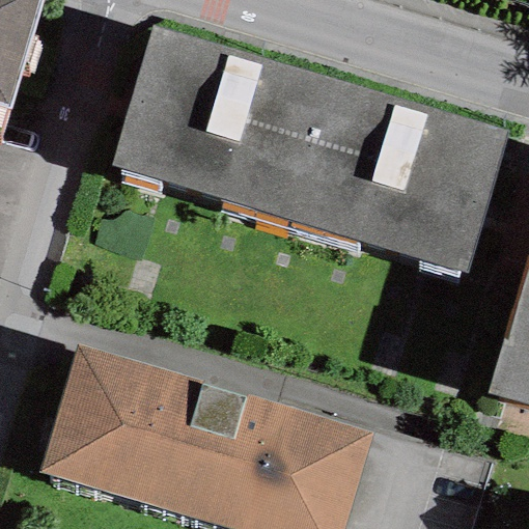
[(0,0),(0,104),(12,107),(43,0),(0,0)]
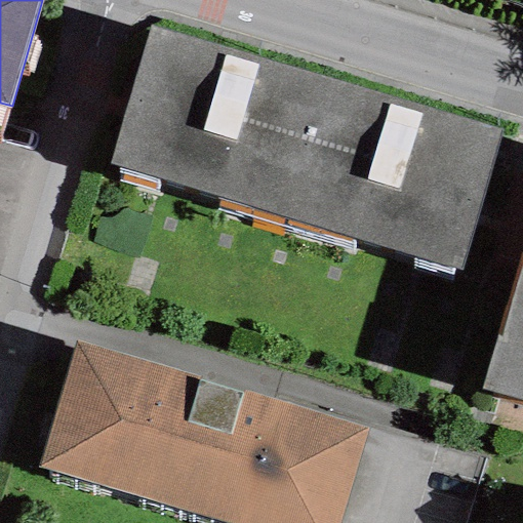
[(111,164),(284,217),(327,77),(154,25),(111,164)]
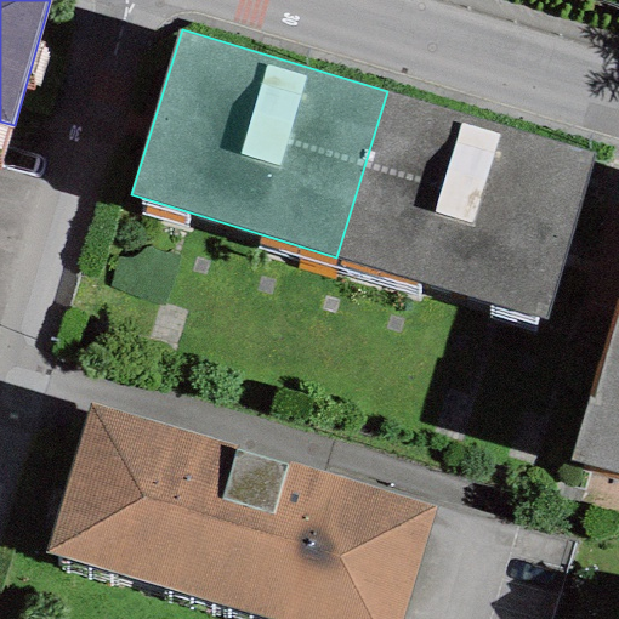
[(595,155),(387,91),(336,257),(544,321),(595,155)]
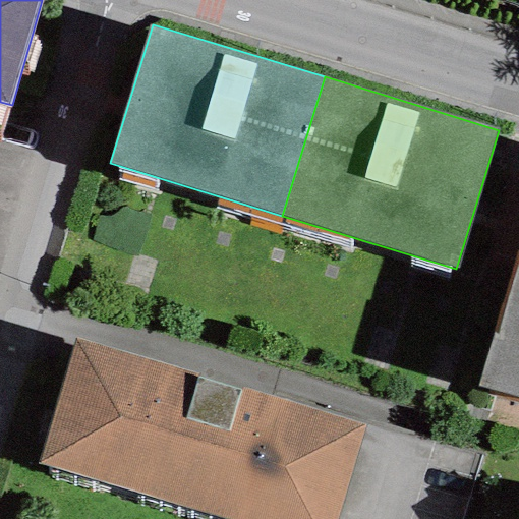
[(518,263),(499,331),(495,330),(478,385),(518,396),(518,263)]
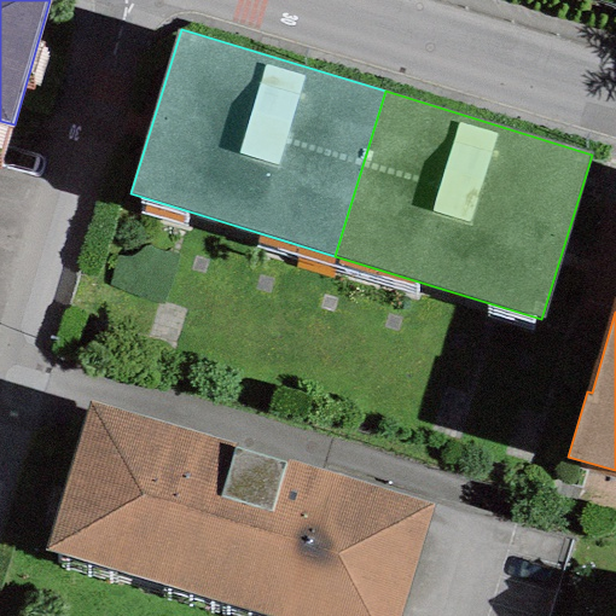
[(400,615),(435,501),(89,399),(45,548),(271,615),(400,615)]
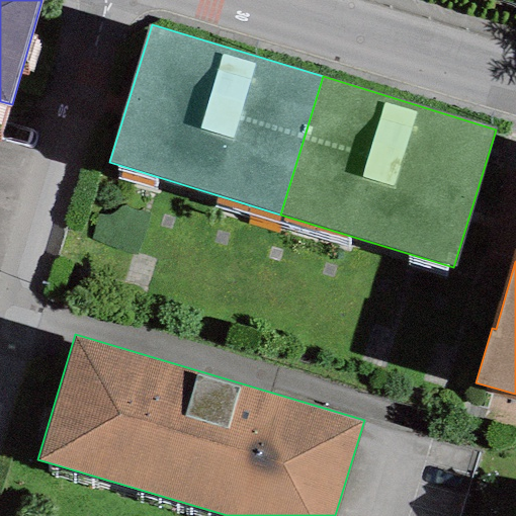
All buildings are outlined.
